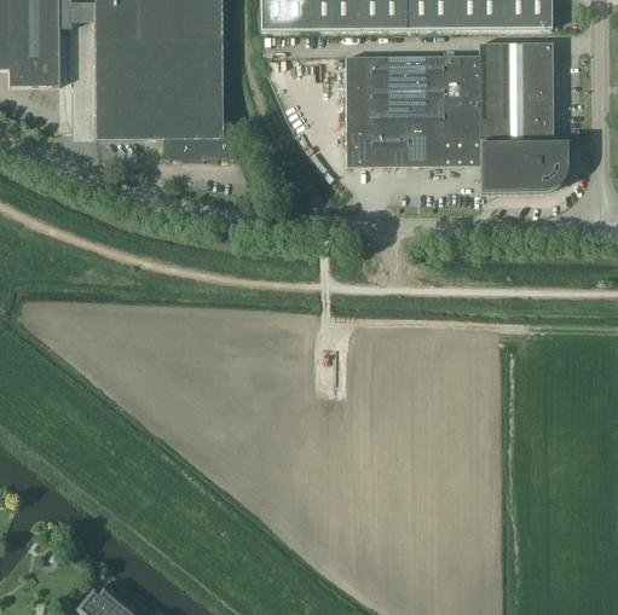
[(0,0),(0,68),(11,68),(11,85),(61,85),(61,27),(73,27),(71,0),(0,0)]
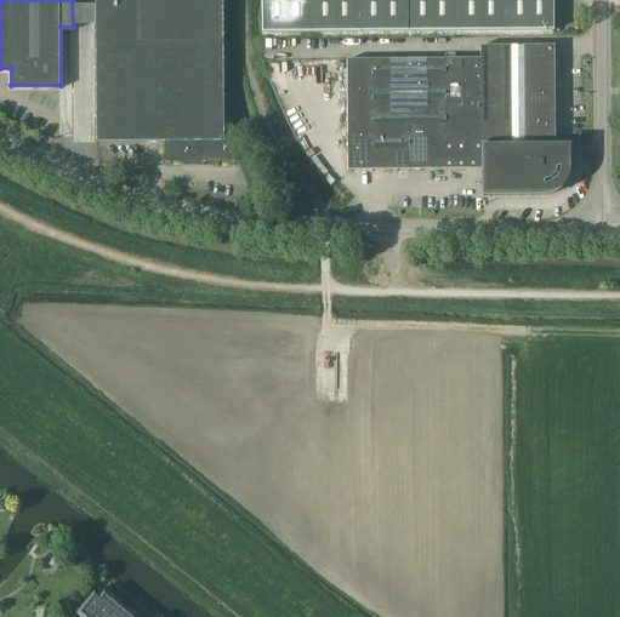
[(96,0),(97,138),(166,138),(166,159),(235,158),(235,129),(225,127),(223,0),(96,0)]
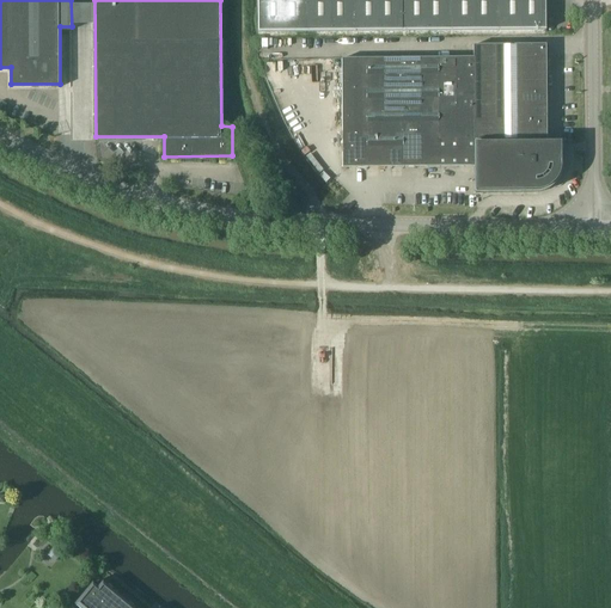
[(548,26),(548,25),(547,0),(258,0),(260,29),(548,26)]
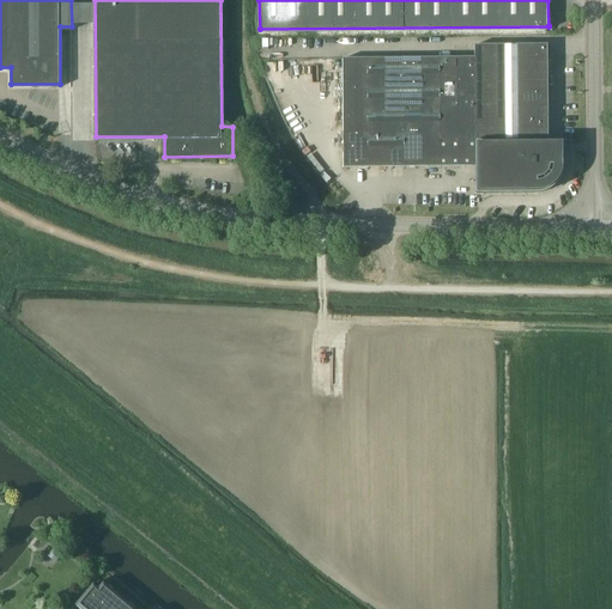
[(477,163),(477,187),(526,187),(525,163),(549,162),(549,41),(476,42),(476,55),(344,55),(345,163),(477,163)]
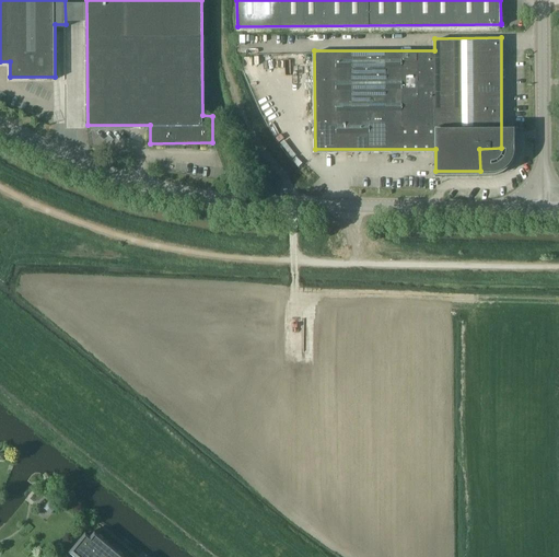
[(58,503),(50,498),(44,506),(51,512),(58,503)]
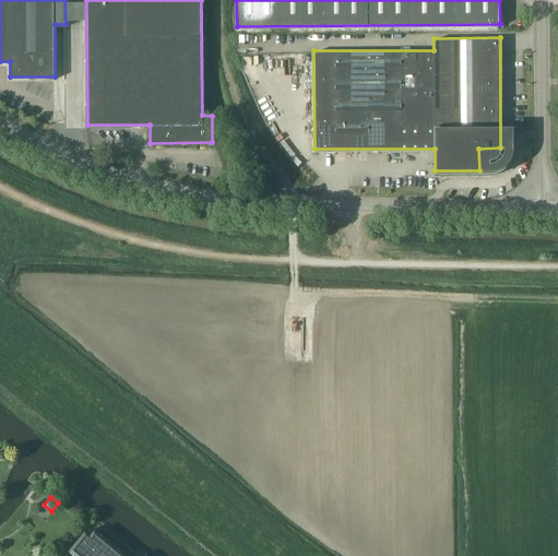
[(140,555),(138,554),(135,555),(127,555),(95,530),(91,534),(86,530),(70,549),(78,555),(140,555)]
